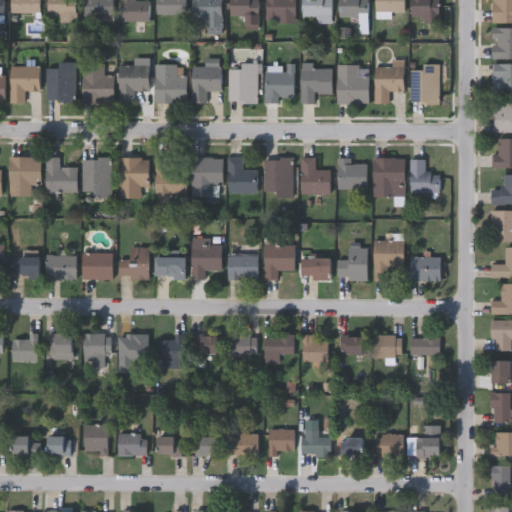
[(38,0),(38,11),(9,11),(9,0),(38,0)]
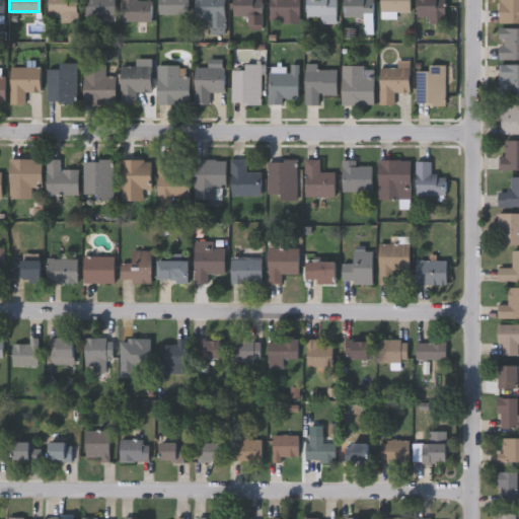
[(47,15),(47,0),(76,0),(76,15),(47,15)]
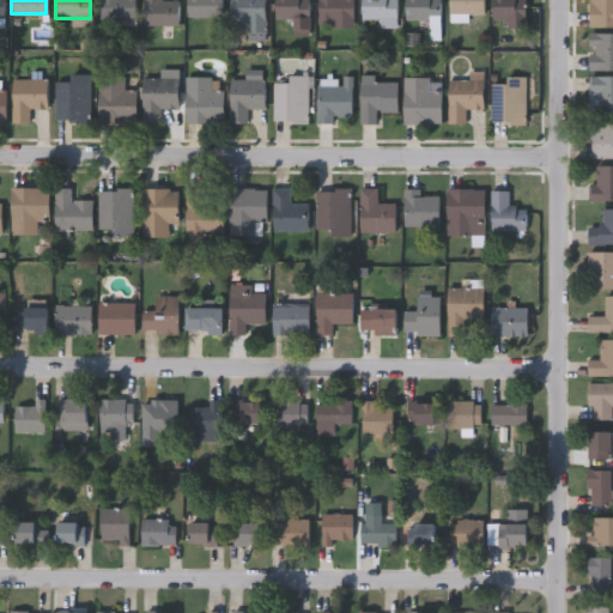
[(99,0),(134,0),(134,18),(99,18),(99,0)]
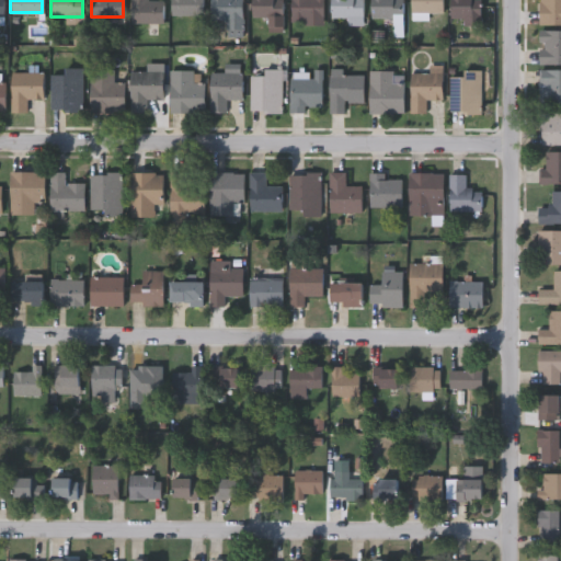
[(162,0),(162,22),(129,21),(129,0),(162,0)]
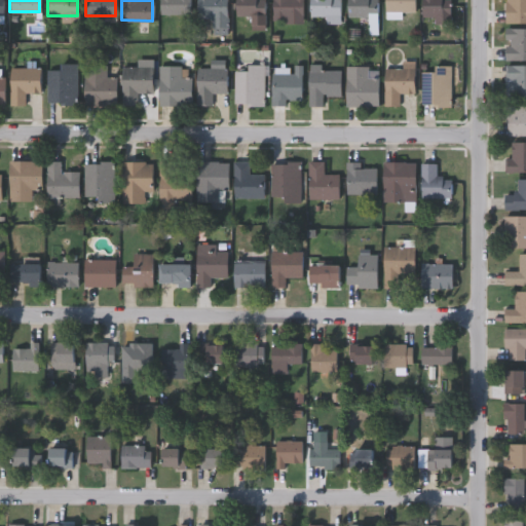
[(190,0),(190,13),(159,13),(159,0),(190,0)]
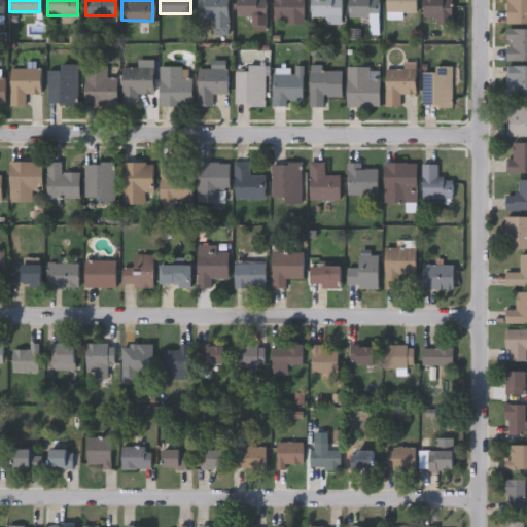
[(227,0),(227,26),(210,27),(210,16),(197,18),(196,0),(227,0)]
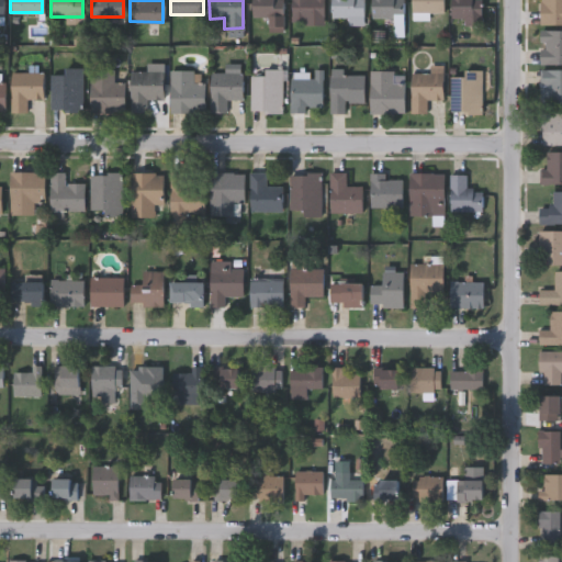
[(283,0),(283,22),(267,22),(267,17),(251,17),(251,0),(283,0)]
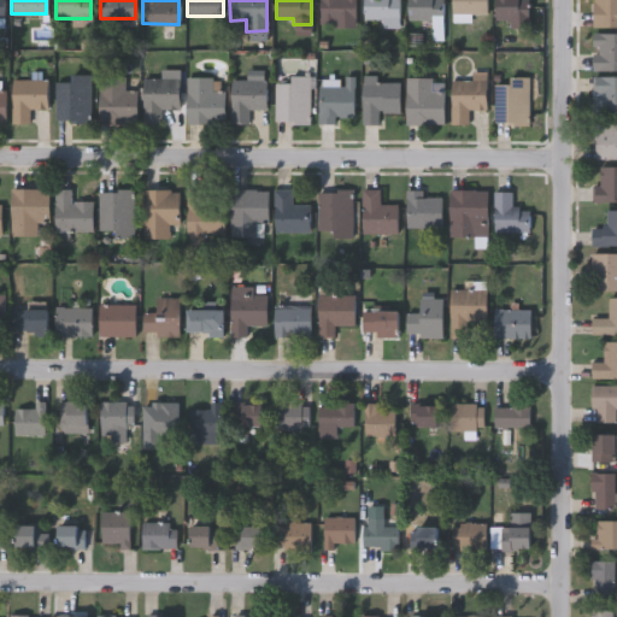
[(354,0),(354,25),(318,25),(318,0),(354,0)]
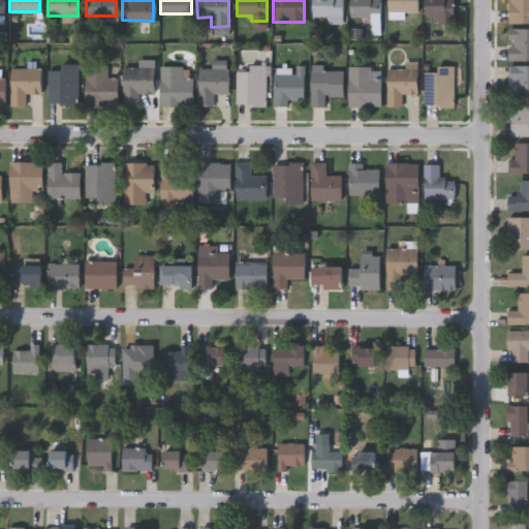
[(341,0),(341,22),(324,22),(324,16),(310,16),(310,0),(341,0)]
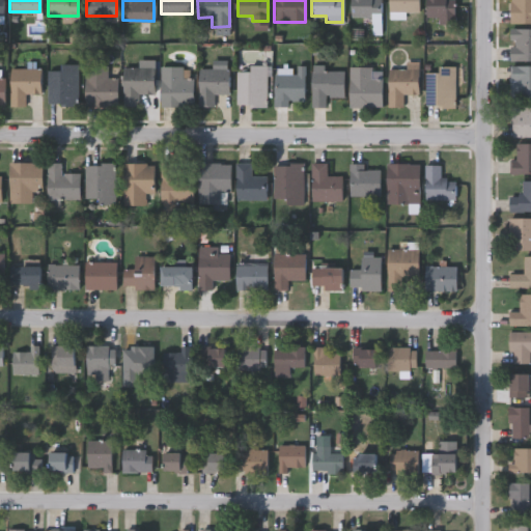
[(350,16),(350,0),(380,0),(380,32),(370,32),(370,16),(350,16)]
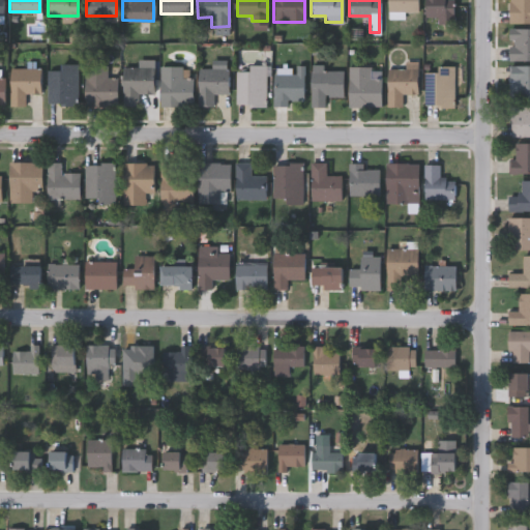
[(417,0),(417,10),(404,10),(404,17),(387,17),(387,0),(417,0)]
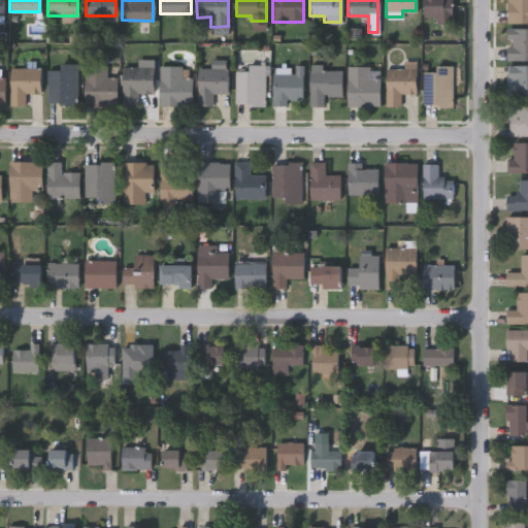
[(452,0),(452,15),(423,15),(423,0),(452,0)]
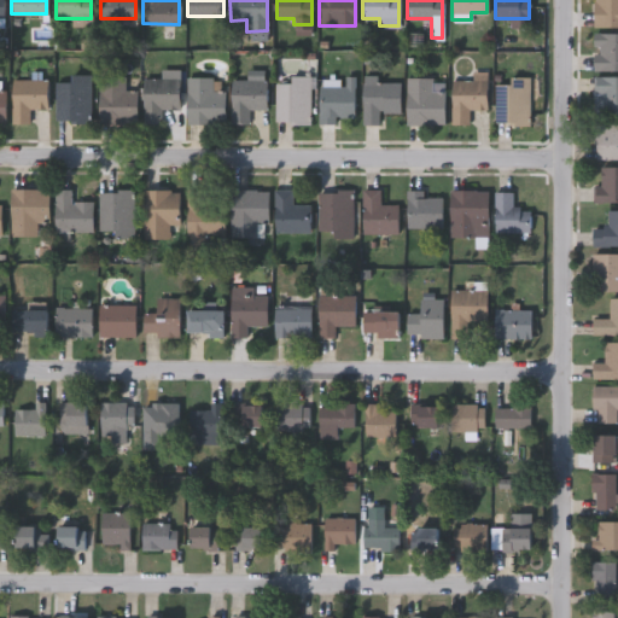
[(617,0),(617,25),(594,25),(594,0),(617,0)]
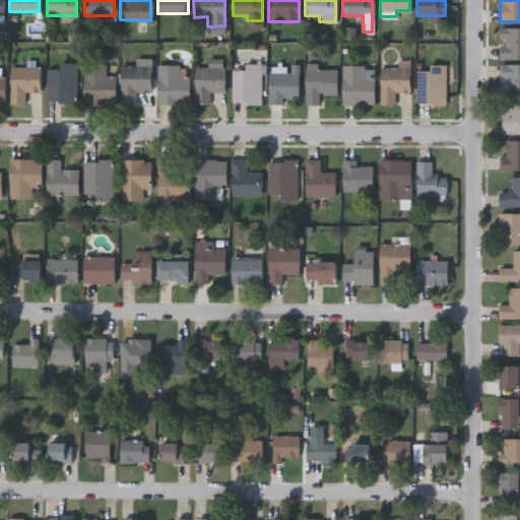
[(519,58),(498,58),(498,27),(519,27),(519,58)]
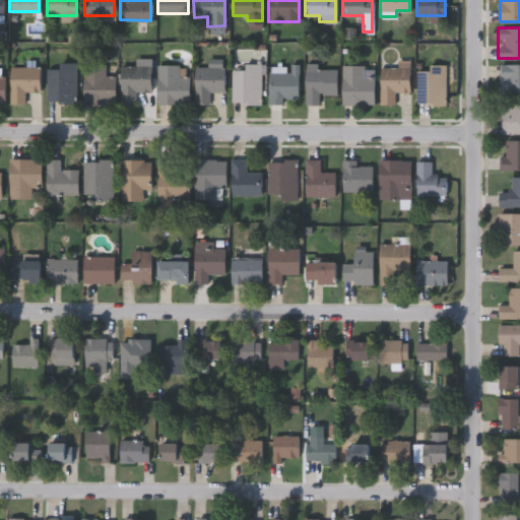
[(194,66),(207,66),(207,59),(224,59),(223,90),(208,90),(207,104),(193,104),(194,66)]
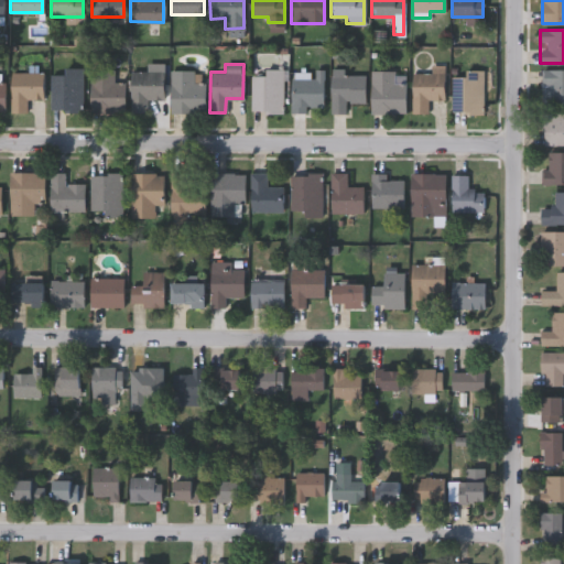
[(412,73),(430,73),(430,64),(444,64),(444,99),(427,99),(427,112),(412,112),(412,73)]
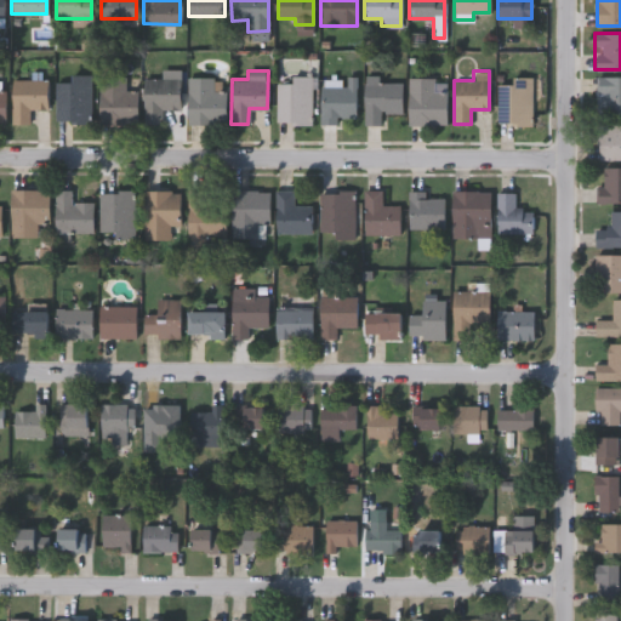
[(55,80),(70,80),(70,74),(89,74),(89,121),(55,121),(55,80)]
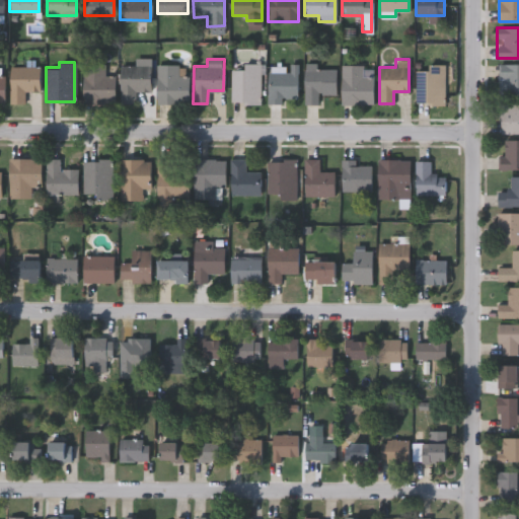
[(83,103),(83,63),(104,63),(104,75),(116,75),(116,103),(83,103)]
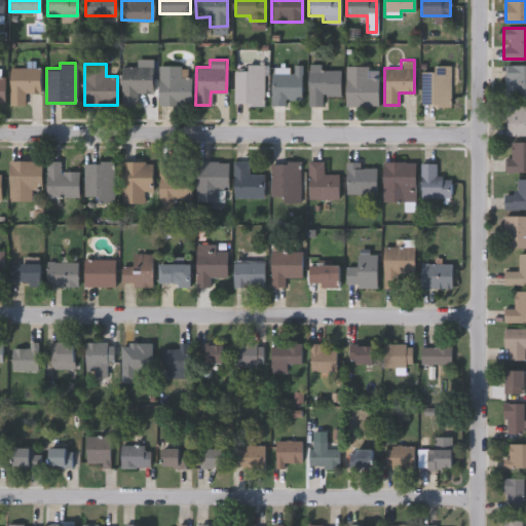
[(233,104),(233,70),(247,70),(247,64),(262,64),(262,104),(233,104)]
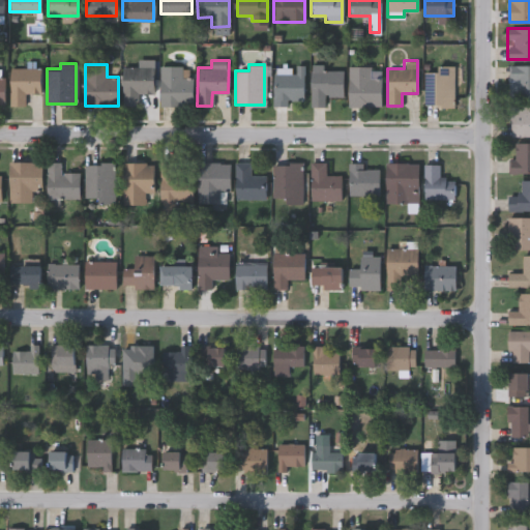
[(507,64),(529,64),(529,96),(507,96),(507,64)]
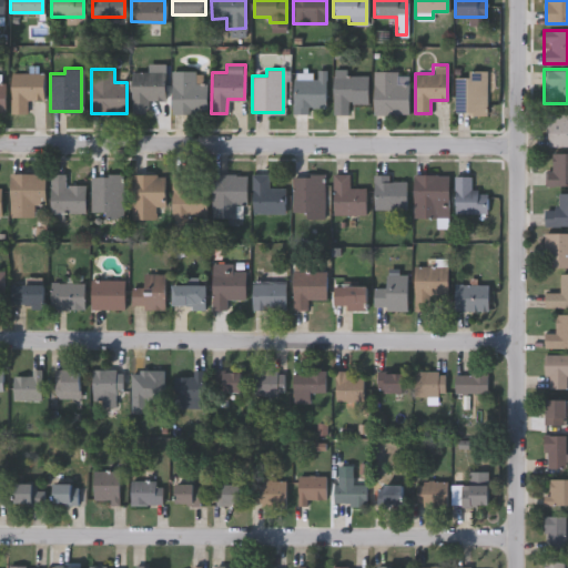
[(171,113),(171,70),(196,70),(196,81),(205,81),(205,113),(171,113)]
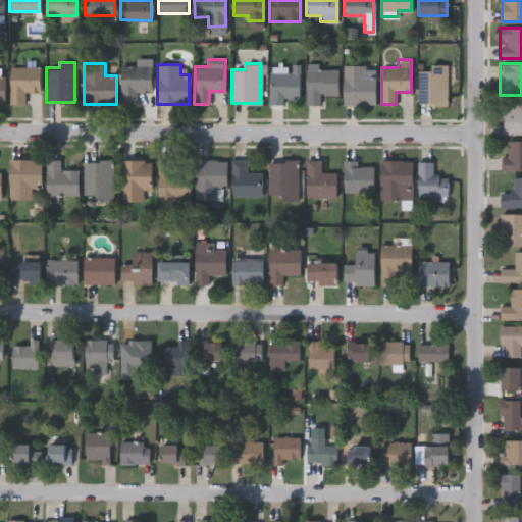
[(447,64),(447,103),(417,103),(417,69),(430,69),(430,64),(447,64)]
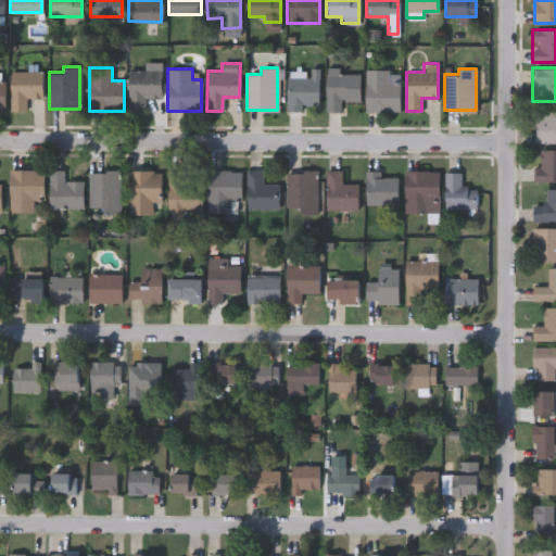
[(161,97),(143,97),(143,110),(129,110),(129,70),(161,70),(161,97)]
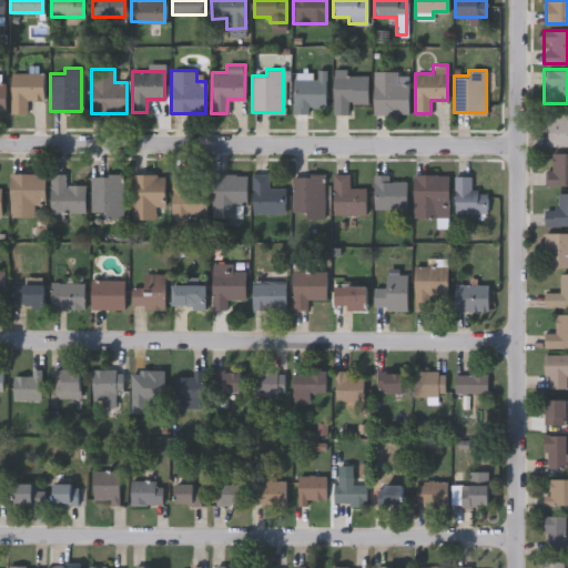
[(407,71),(407,114),(373,114),(373,71),(407,71)]
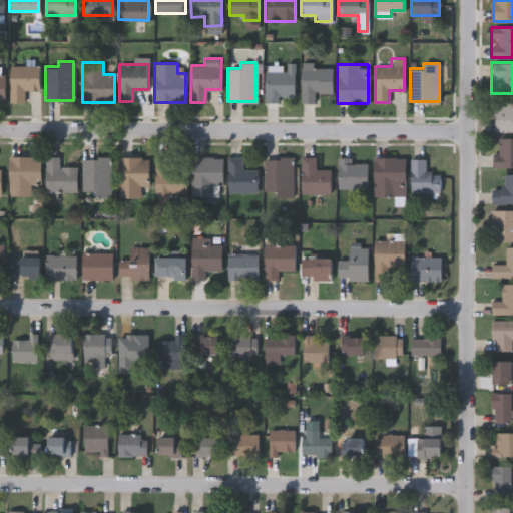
[(40,65),(40,89),(24,89),(24,101),(10,101),(10,65),(40,65)]
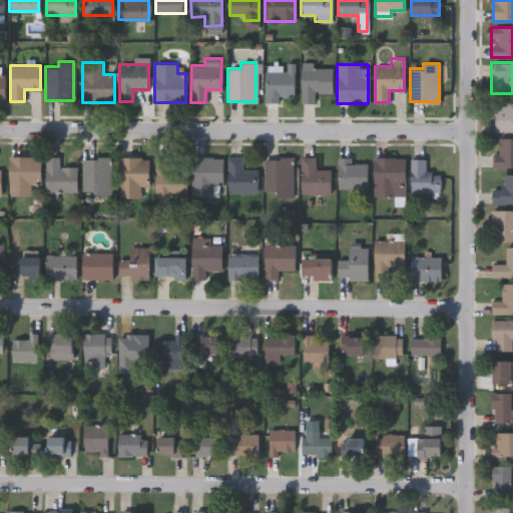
[(301,102),(301,68),(332,68),(332,93),(315,93),(315,102),(301,102)]
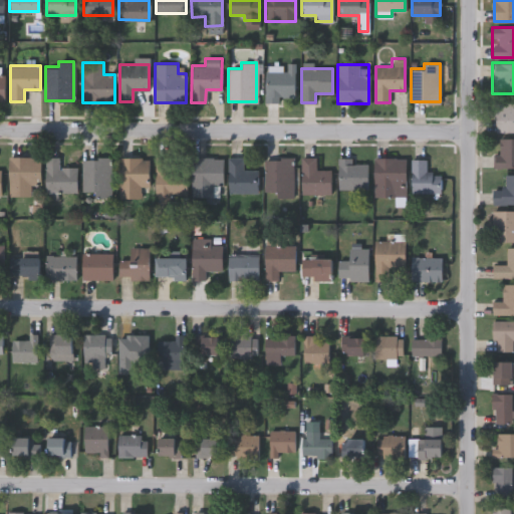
[(294,97),(279,97),(279,101),(264,101),(264,70),(294,70),(294,97)]
